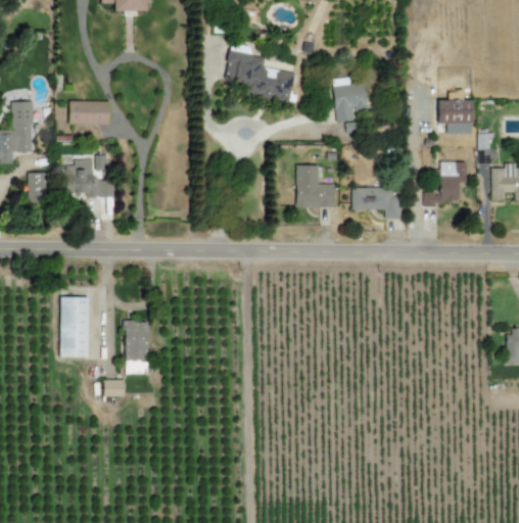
[(146,11),(146,0),(102,0),(103,4),(113,4),(113,11),(146,11)]
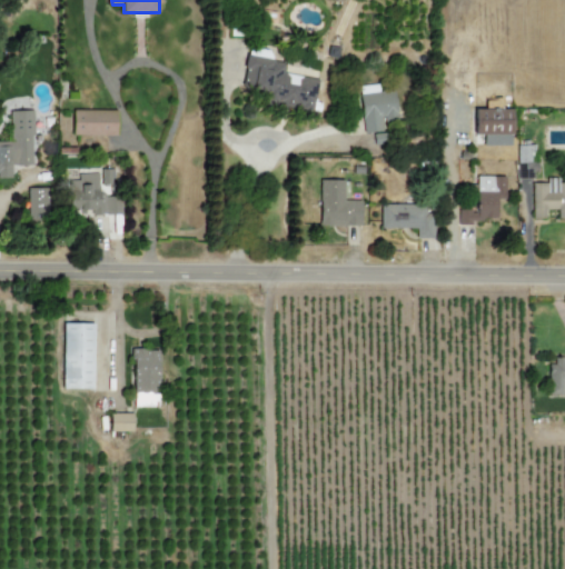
[(320,78),(286,73),(288,61),(249,55),(243,96),(316,106),(320,78)]
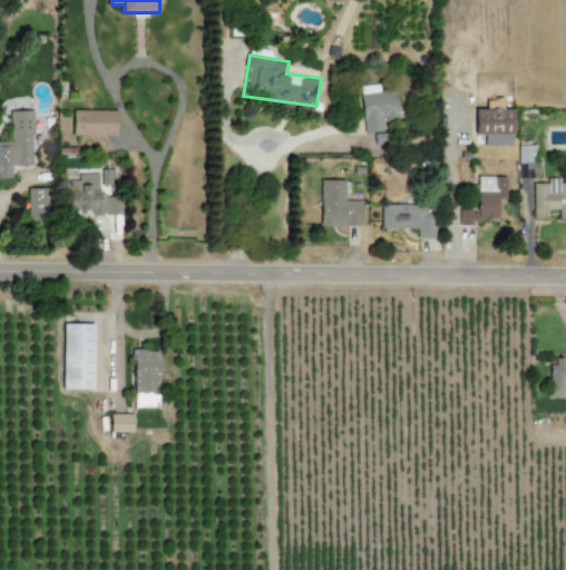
[(379,146),(390,144),(388,124),(402,121),(398,89),(354,96),(359,133),(377,130),(379,146)]
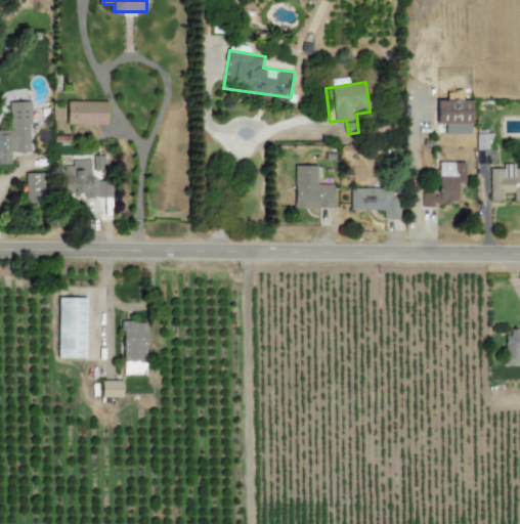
[(447,134),(473,134),(473,99),(438,100),(438,124),(447,124),(447,134)]
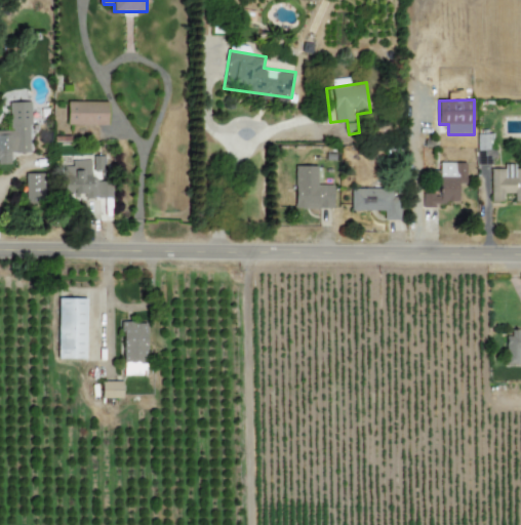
[(34,153),(32,102),(11,103),(12,130),(0,130),(0,160),(0,161),(0,164),(13,164),(13,154),(34,153)]
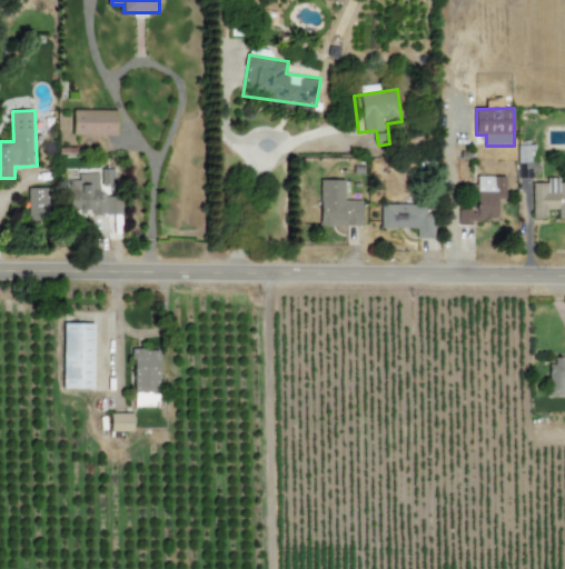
[(119,110),(76,110),(76,135),(119,136),(119,110)]
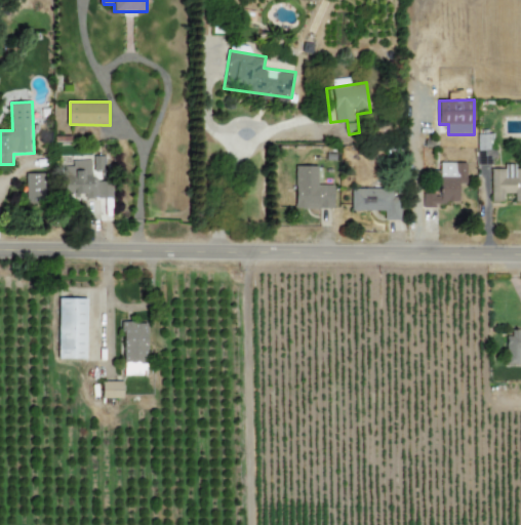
[(479,134),(480,151),(486,151),(486,163),(493,163),(493,133),(479,134)]
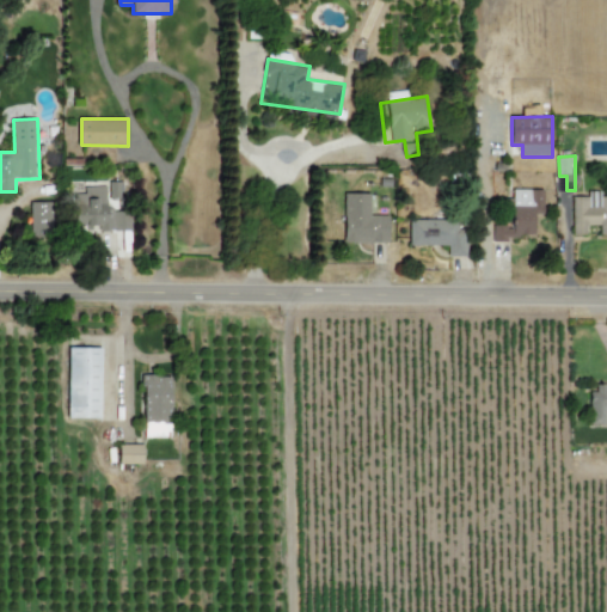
[(77,227),(102,226),(102,232),(134,231),(134,209),(110,209),(110,200),(126,200),(126,182),(111,182),(111,187),(87,187),(87,194),(77,194),(77,227)]
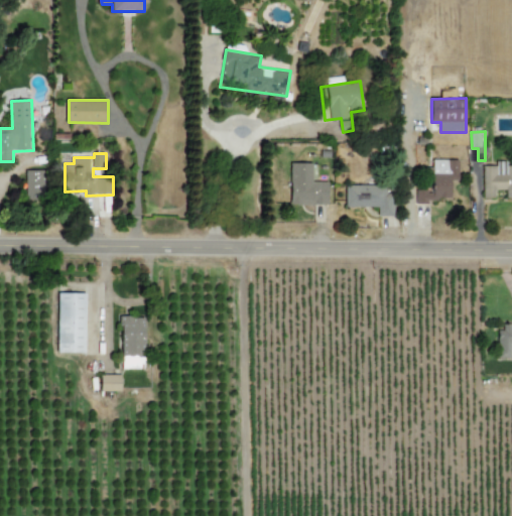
[(460,159),(432,160),(432,188),(416,188),(416,201),(453,201),(453,180),(460,180),(460,159)]
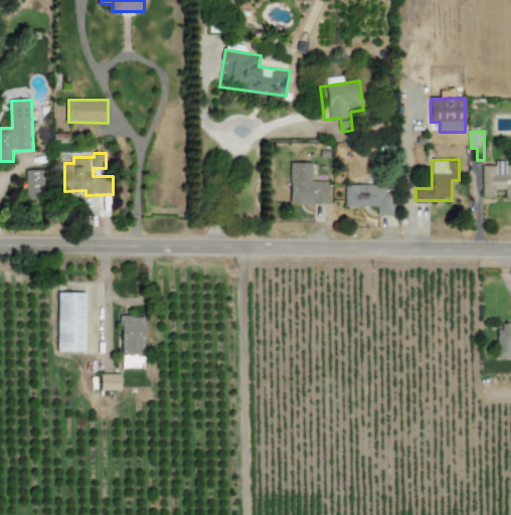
[(484,166),(484,198),(496,198),(496,189),(507,189),(507,197),(510,197),(510,165),(507,165),(507,161),(497,161),(497,166),(484,166)]
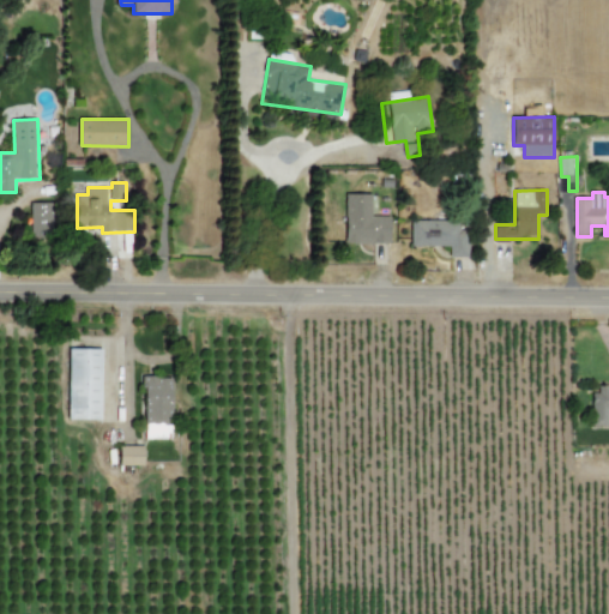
[(348,194),(348,244),(392,244),(392,216),(373,216),(373,194),(348,194)]
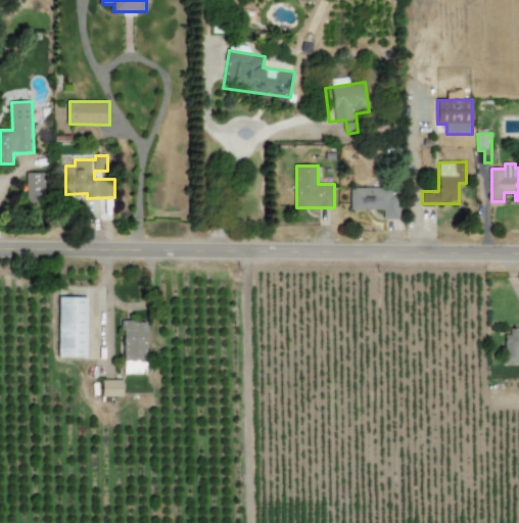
[(28,173),(29,203),(47,202),(46,173),(28,173)]
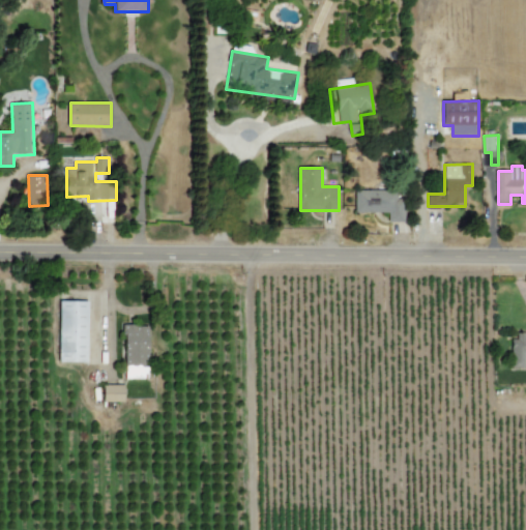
[(357,189),(357,212),(390,212),(390,222),(407,222),(407,199),(399,199),(399,190),(357,189)]
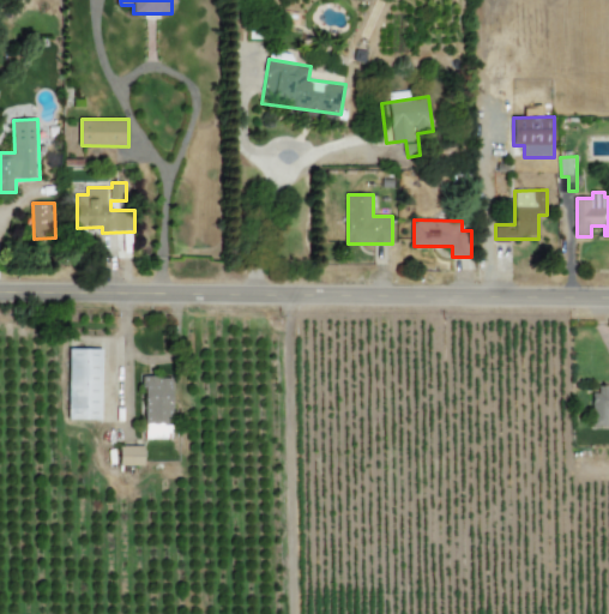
[(104,349),(71,348),(70,419),(103,420),(104,349)]
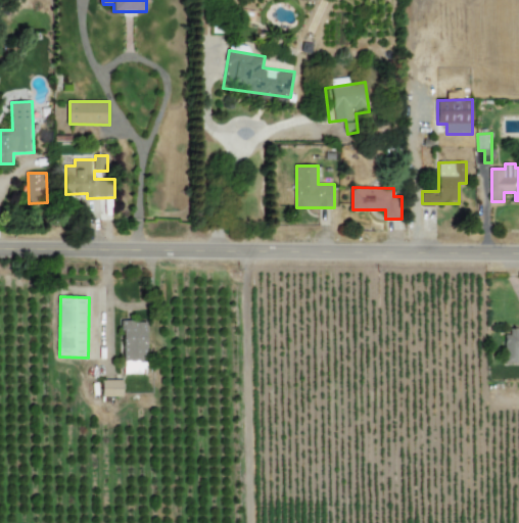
[(147,374),(148,321),(125,321),(124,363),(141,363),(141,367),(133,367),(133,368),(126,368),(126,374),(147,374)]
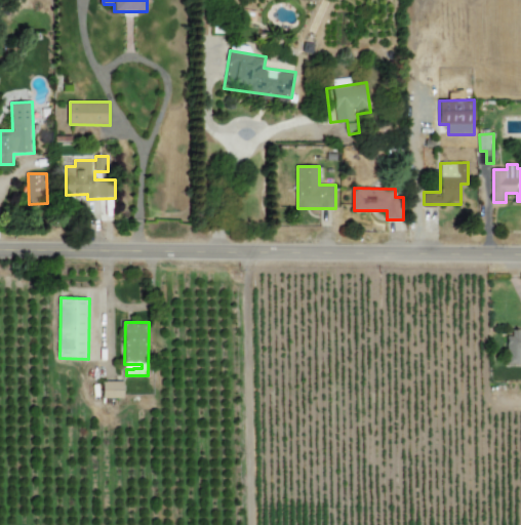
[(124,398),(124,381),(105,381),(105,398),(124,398)]
